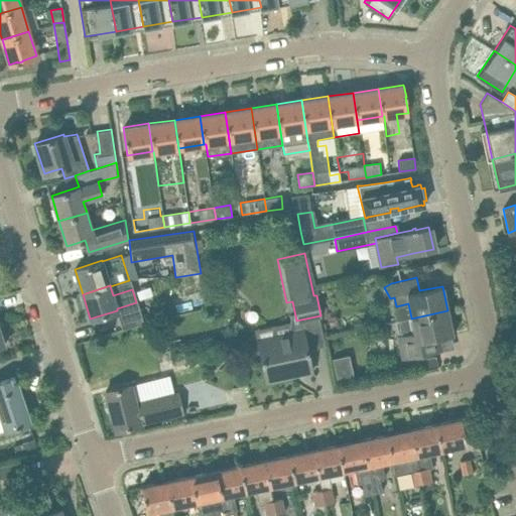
[(150,319),(181,312),(178,299),(146,306),(150,319)]
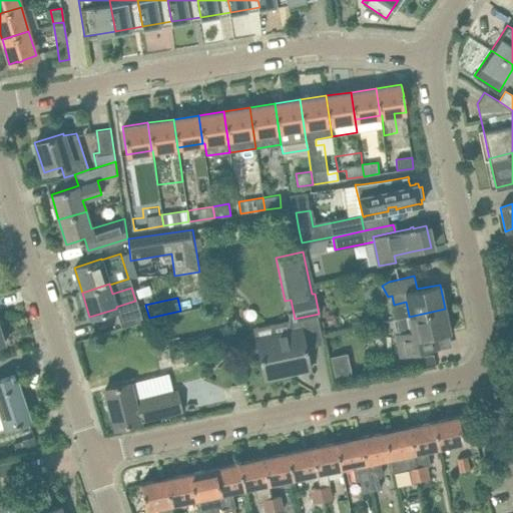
[(409,317),(409,316),(396,319),(404,356),(430,351),(427,338),(450,333),(445,309),(409,317)]
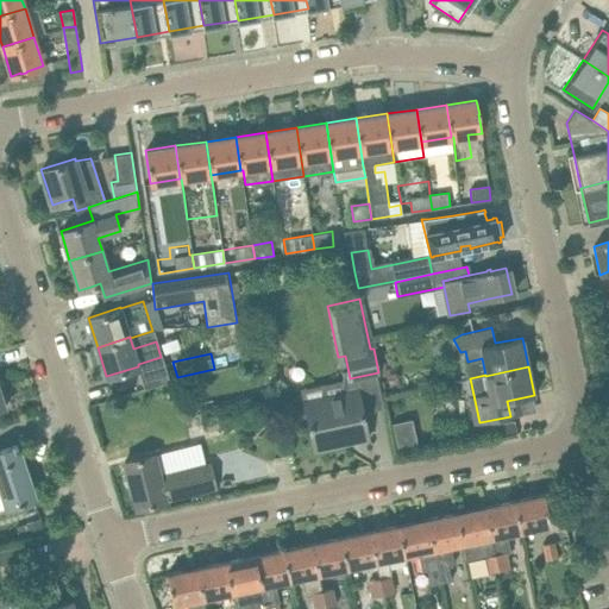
[(319,446),(356,438),(355,429),(365,427),(358,389),(322,396),(325,406),(305,410),(309,432),(315,429),(319,446)]
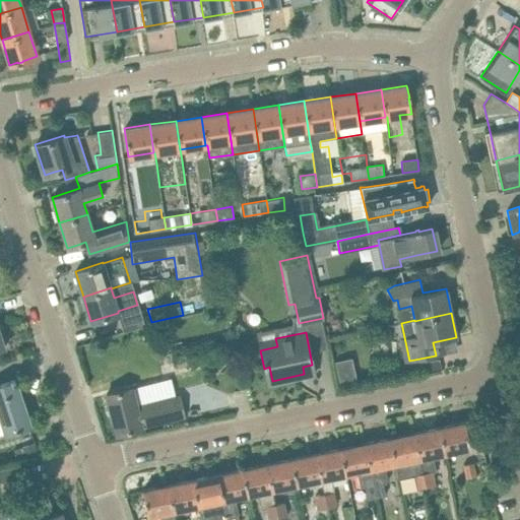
[(198,365),(220,360),(215,337),(170,346),(178,385),(201,380),(198,365)]
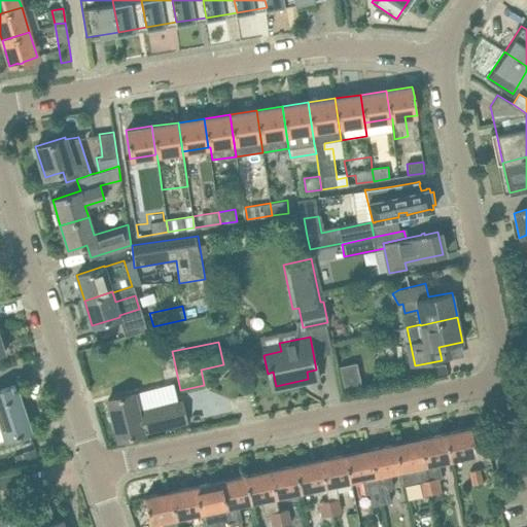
[(341,365),(343,379),(357,377),(355,362),(341,365)]
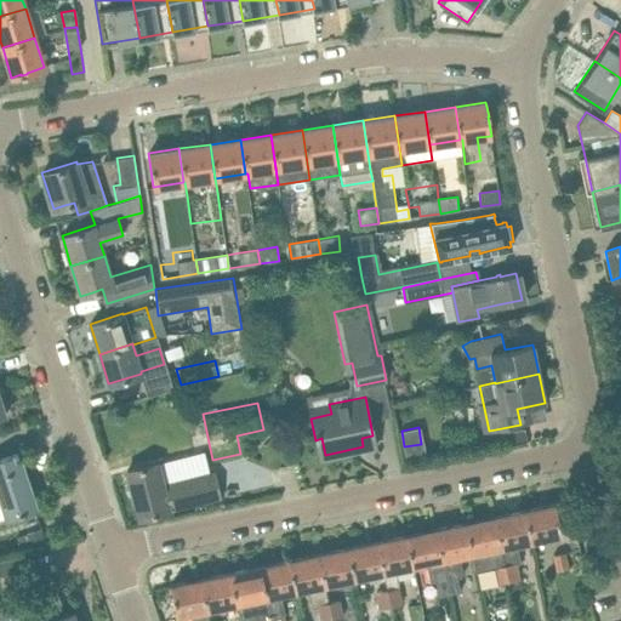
[(524,427),(500,433),(503,445),(527,439),(524,427)]
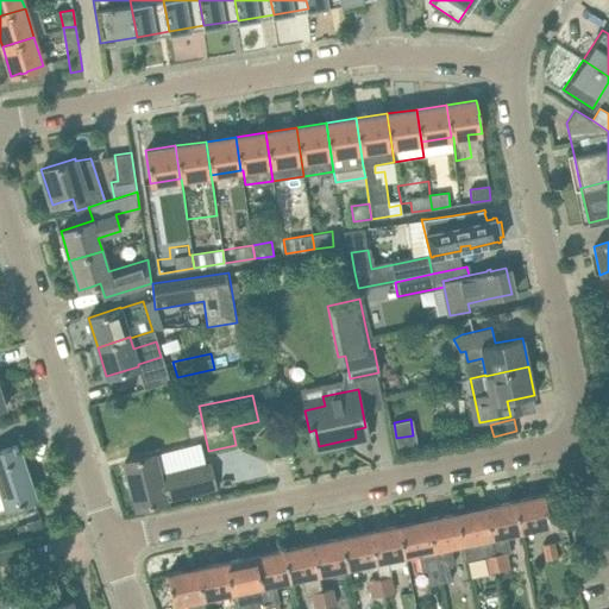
[(0,491),(5,508),(12,506),(35,498),(17,444),(0,450),(0,491)]
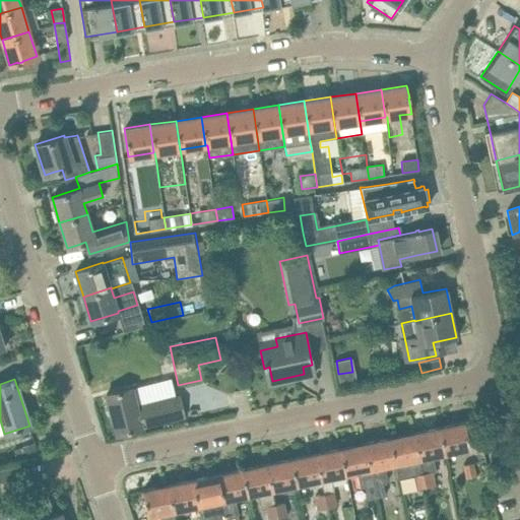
[(116,435),(141,428),(141,427),(185,416),(180,395),(135,405),(131,388),(126,389),(106,394),(116,435)]
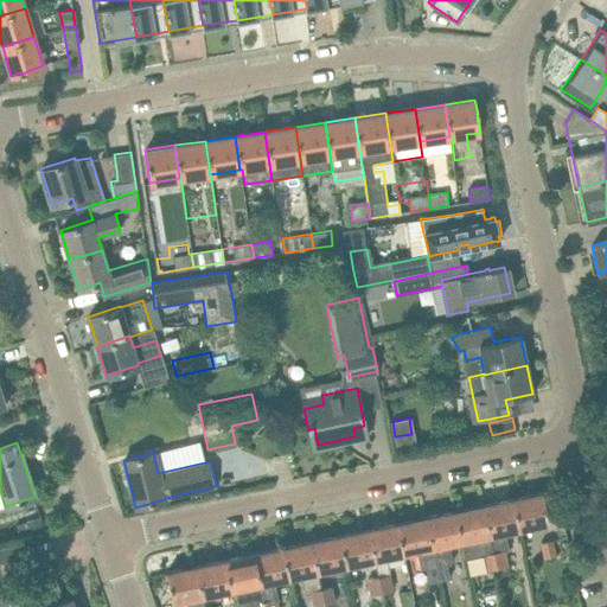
[(548,523),(542,492),(513,498),(519,529),(548,523)]
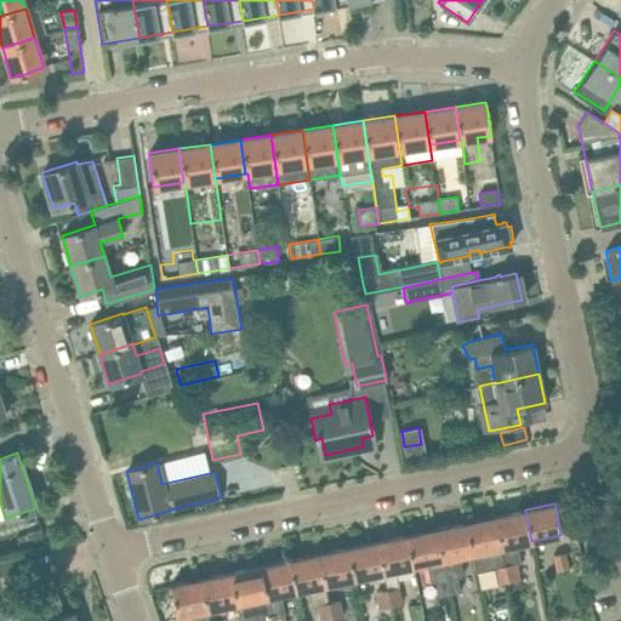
[(531,541),(525,510),(496,516),(510,581),(520,579),(518,563),(522,563),(517,543),(531,541)]
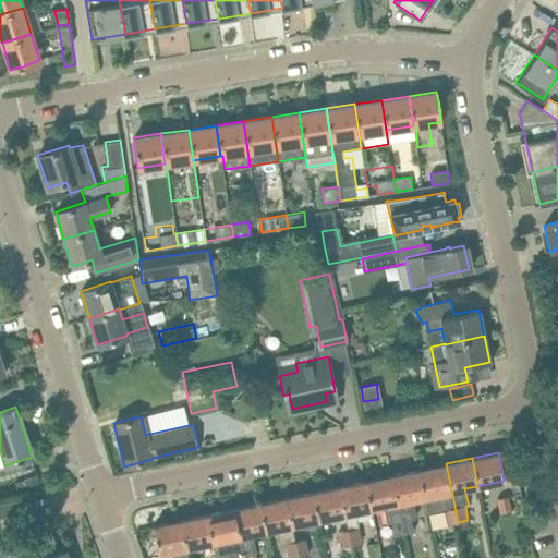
[(458,522),(446,463),(419,469),(424,497),(427,514),(445,510),(447,524),(458,522)]
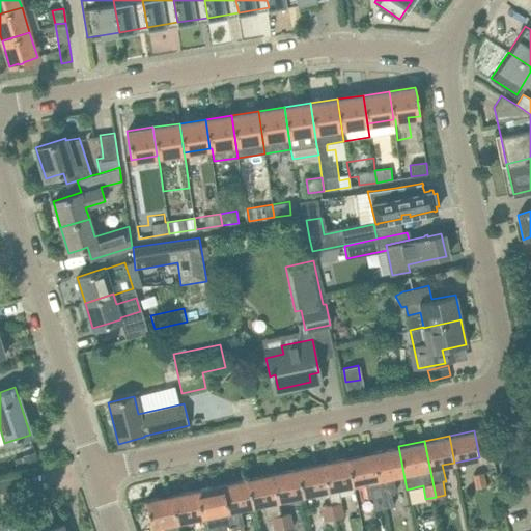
[(403,473),(398,446),(372,452),(384,507),(394,505),(391,492),(396,491),(393,475),(403,473)]
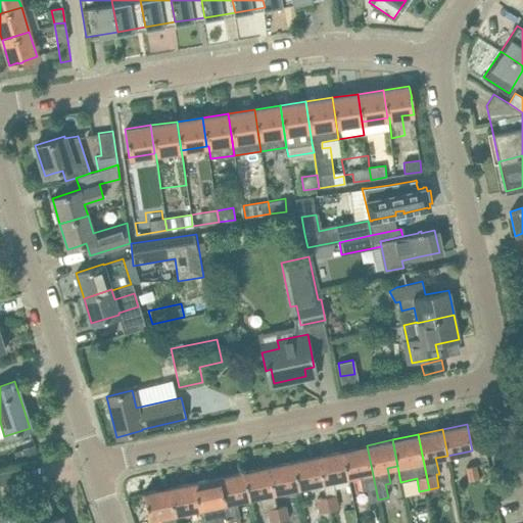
[(35,445),(22,449),(27,463),(39,459),(35,445)]
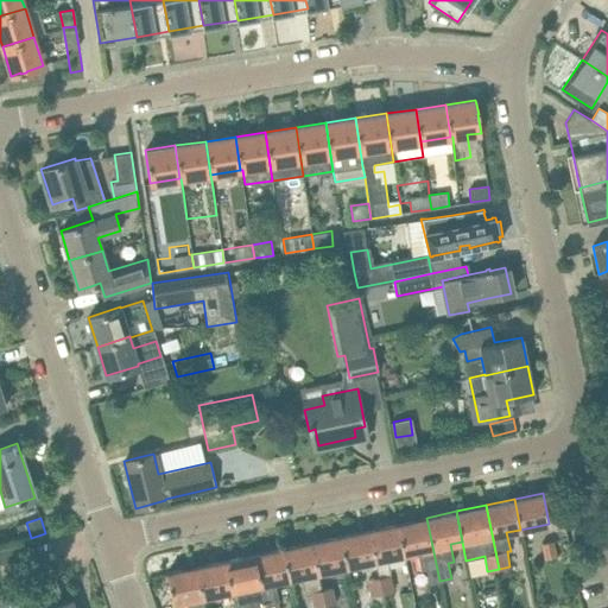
[(439,581),(426,518),(398,524),(400,532),(405,553),(417,551),(422,569),(428,569),(430,583),(439,581)]
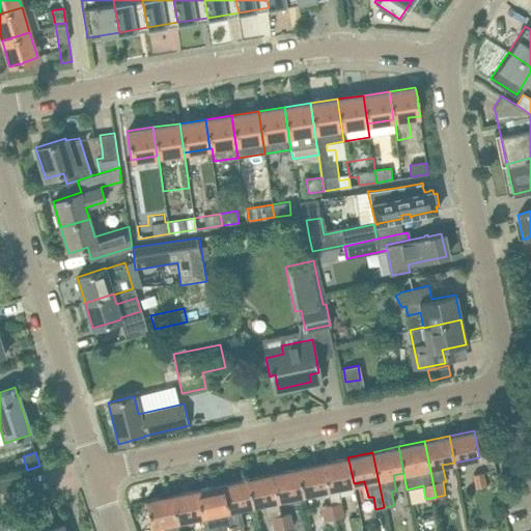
[(347,457),(323,463),(328,488),(339,486),(354,483),(350,465),(347,457)]
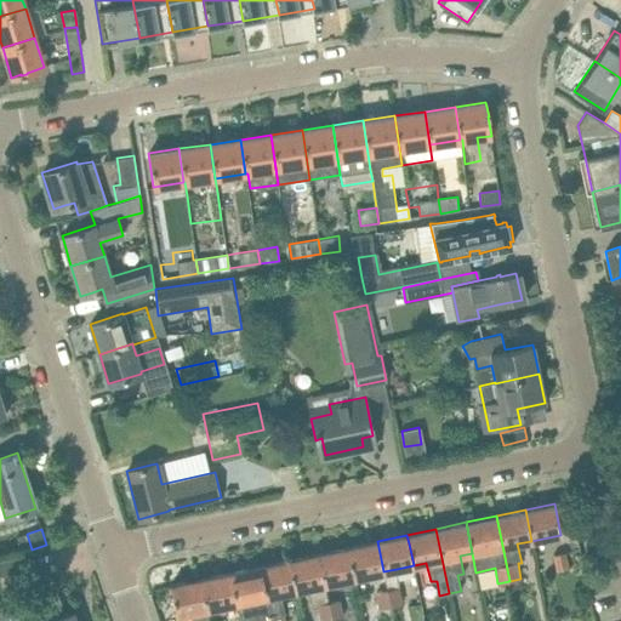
[(383,571),(377,541),(347,547),(354,579),(369,575),(383,571)]
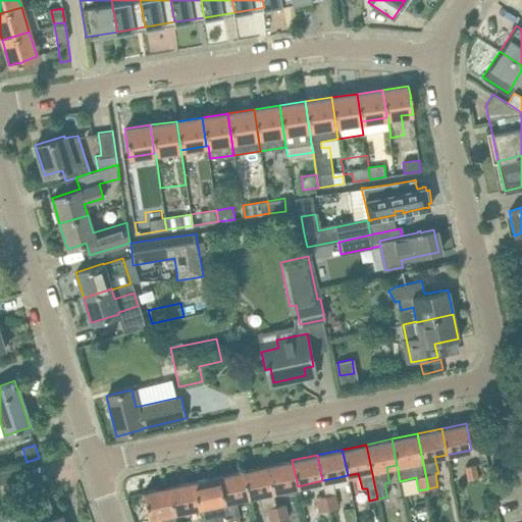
[(298,486),(292,460),(267,465),(272,491),(298,486)]
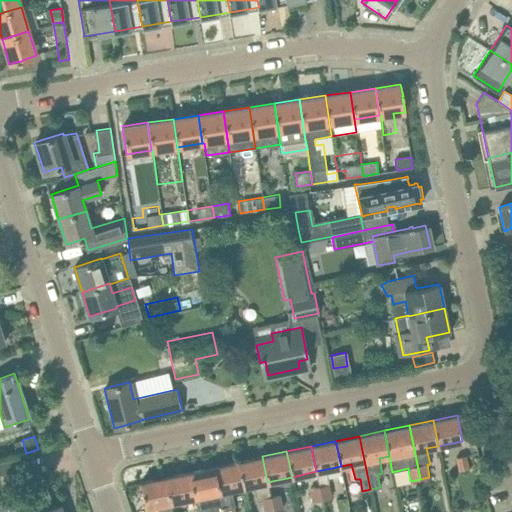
[(459,470),(469,468),(467,455),(456,457),(459,470)]
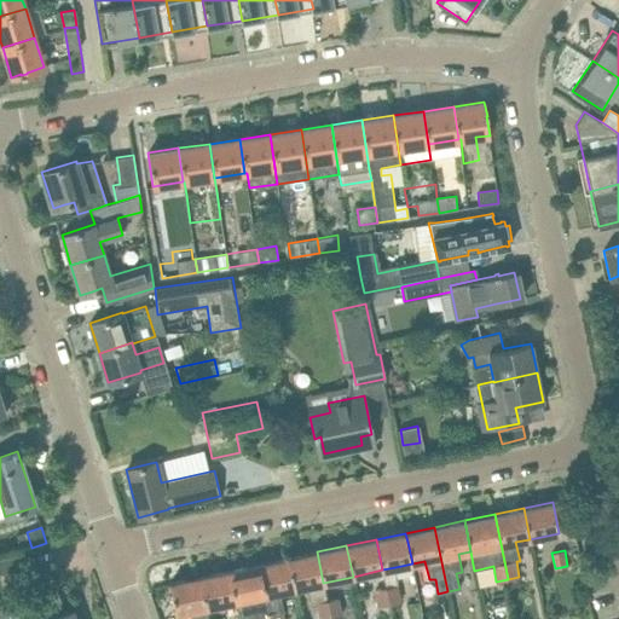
[(323,583),(317,551),(288,557),(294,589),(307,585),(311,605),(317,605),(318,618),(319,618),(330,617),(328,601),(323,583)]
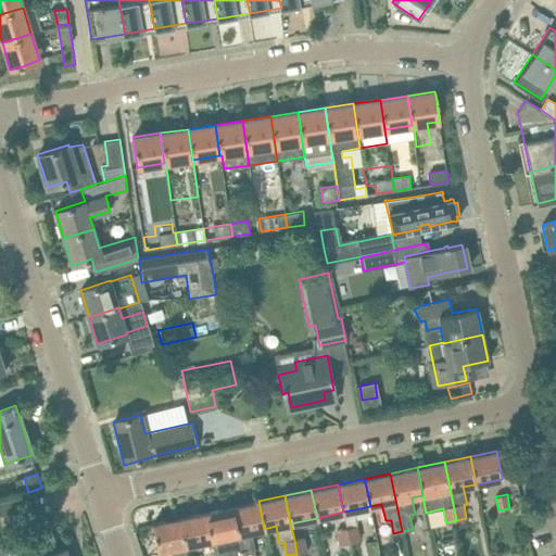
[(264,529),(258,501),(232,506),(242,555),(254,555),(253,547),(254,547),(251,531),(264,529)]
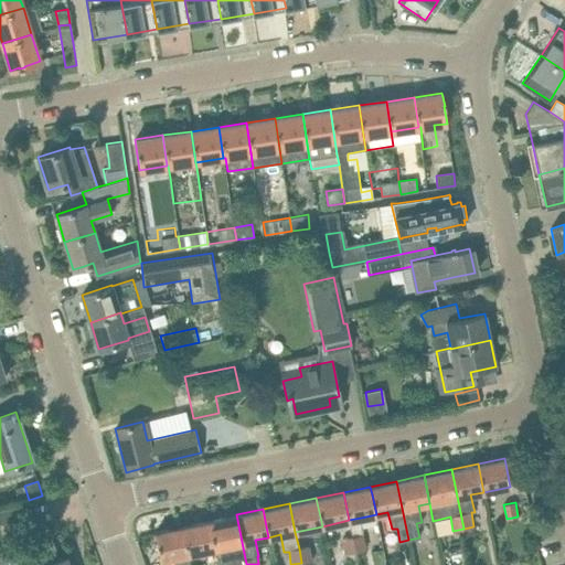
[(238,564),(246,564),(236,514),(210,520),(215,548),(219,564),(238,564)]
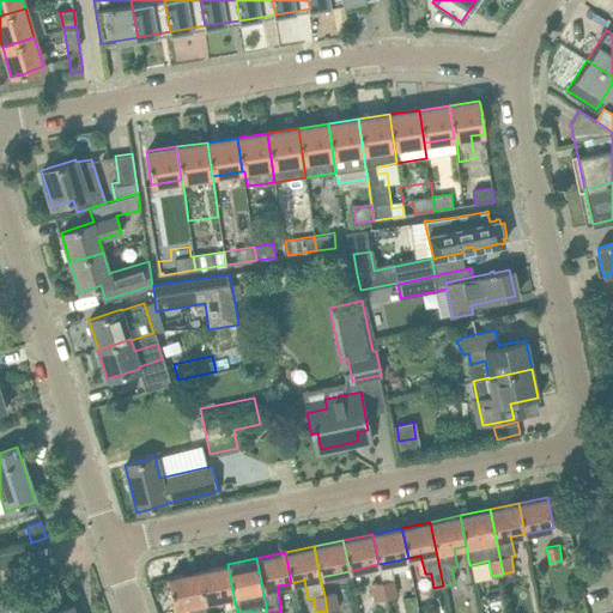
[(234,595),(228,564),(199,571),(205,601),(234,595)]
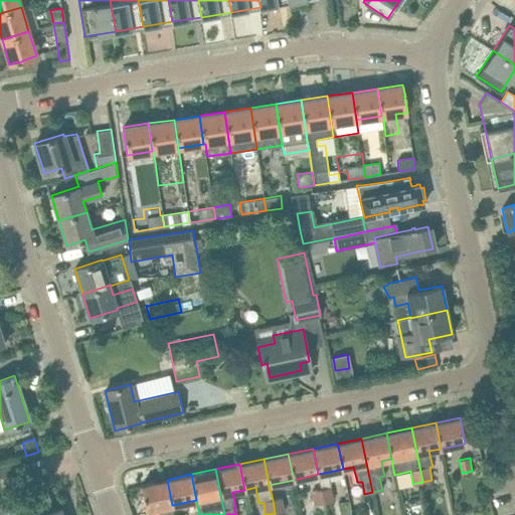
[(147,511),(158,509),(158,514),(173,514),(172,505),(167,480),(141,485),(147,511)]
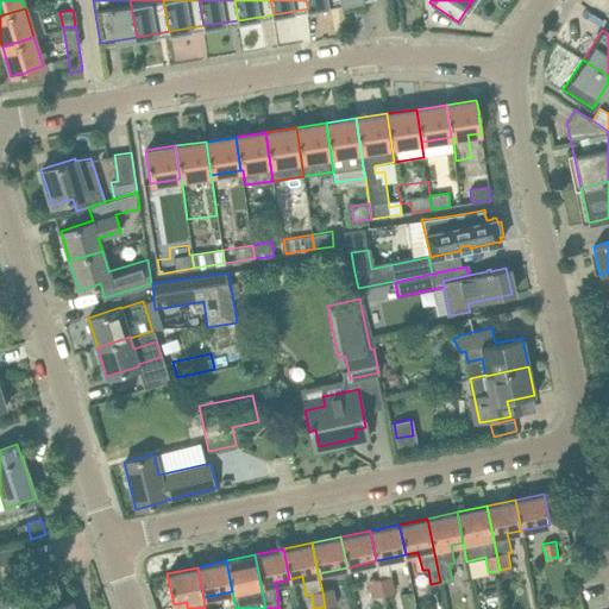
[(391,576),(380,578),(383,592),(395,590),(391,576)]
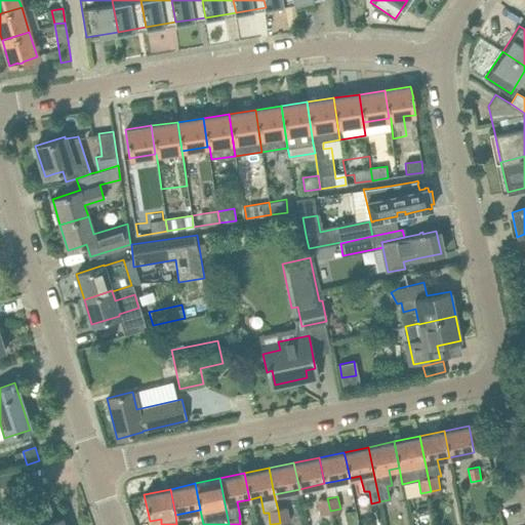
[(330,511),(327,498),(318,500),(318,501),(320,513),(330,511)]
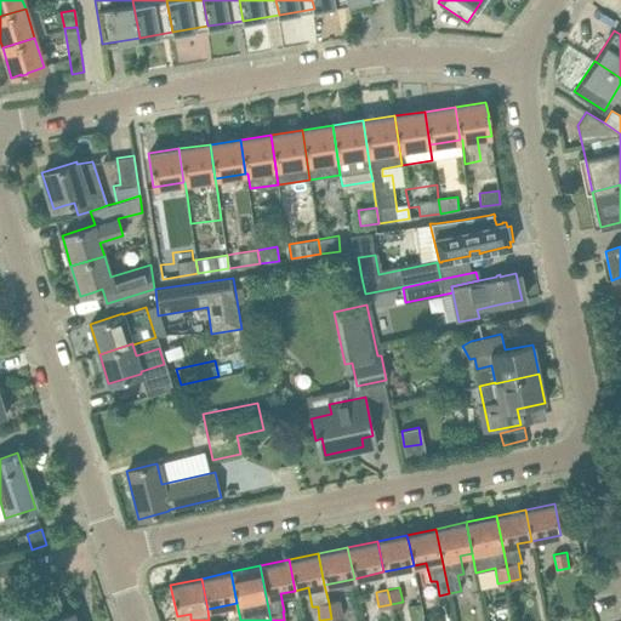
[(331,619),(343,616),(341,600),(329,603),(331,619)]
